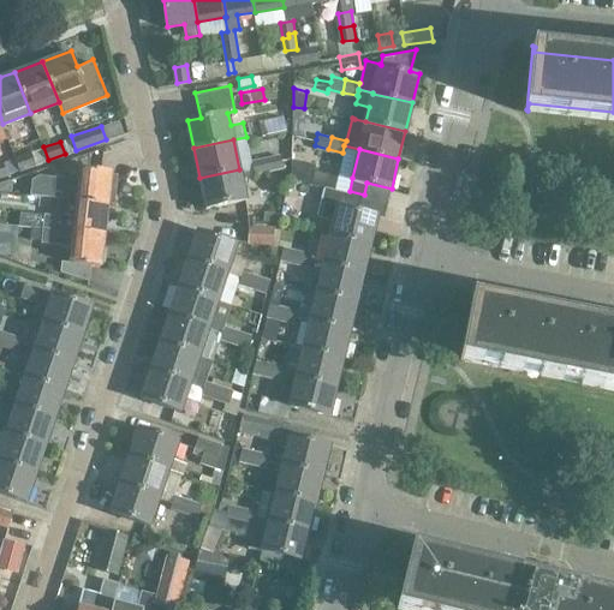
[(284,175),(291,175),(291,150),(279,154),(252,160),(255,173),(284,167),(284,175)]
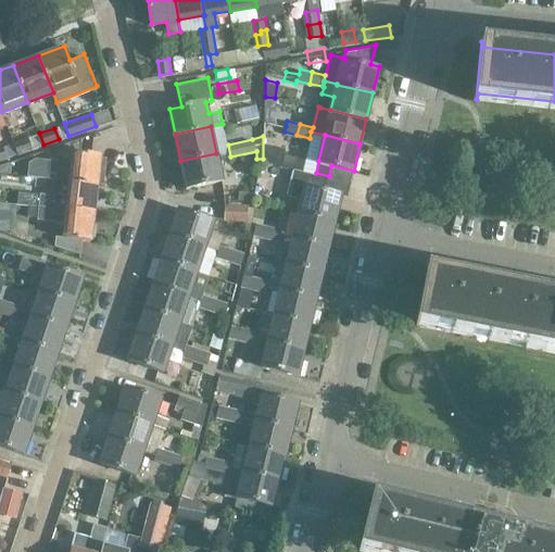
[(19,153),(33,148),(29,137),(14,142),(19,153)]
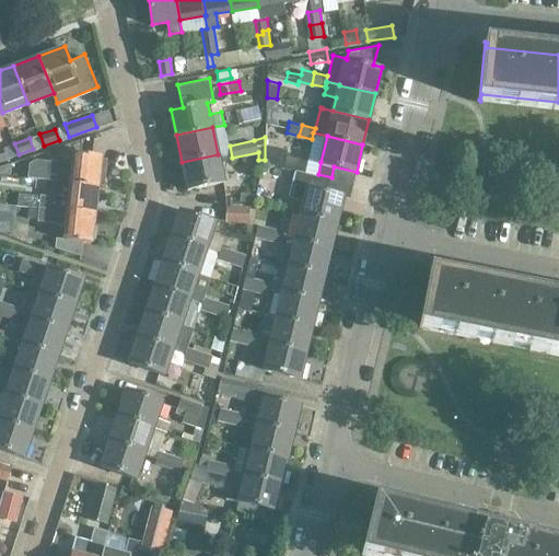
[(99,175),(105,176),(107,159),(101,159),(101,155),(76,152),(73,169),(61,166),(61,161),(36,159),(31,163),(30,176),(72,182),(97,184),(99,175)]
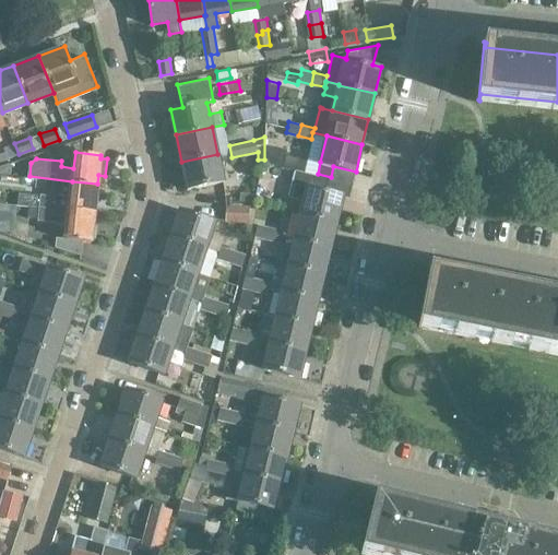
[(307,158),(286,153),(284,153),(282,165),(296,168),(304,170),(307,158)]
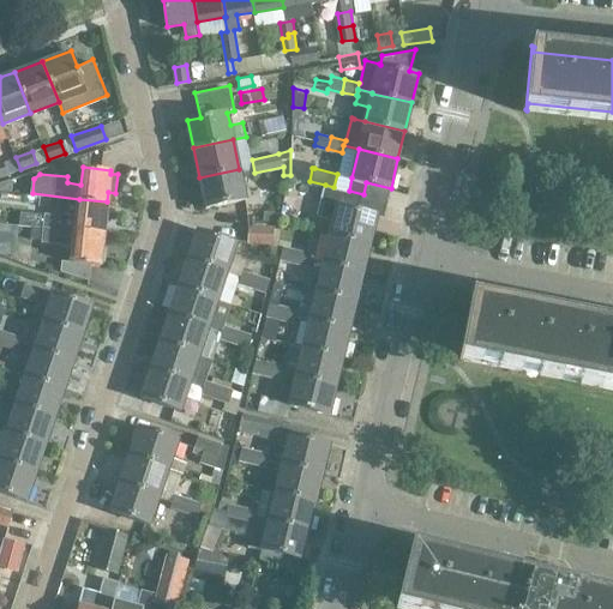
[(239,169),(199,178),(206,206),(246,198),(239,169)]
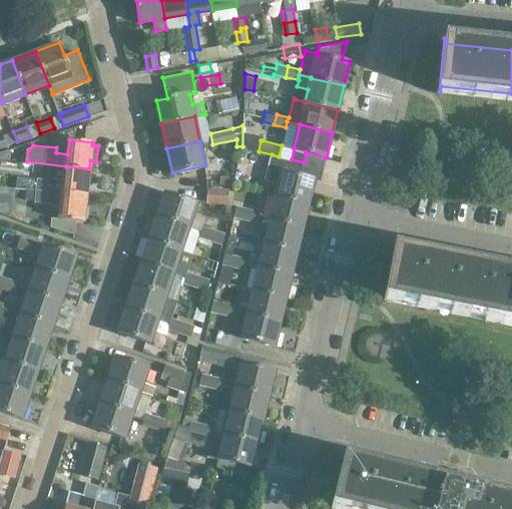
[(277,195),(309,203),(315,178),(301,175),(304,162),(272,154),(266,179),(280,182),(277,195)]
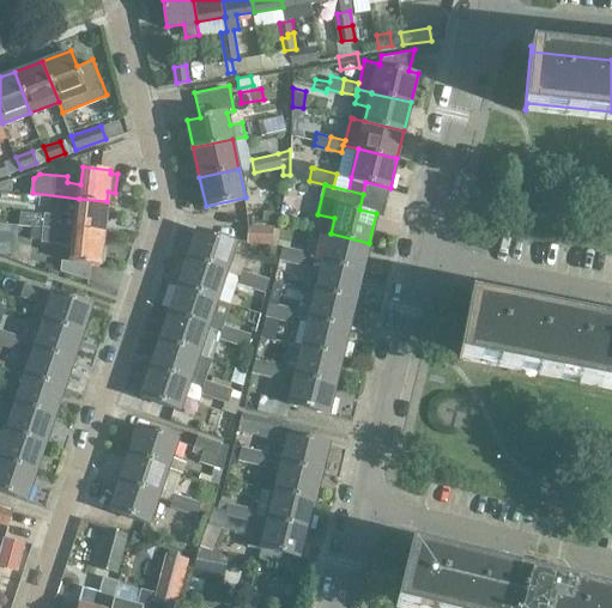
[(32,224),(104,232),(107,201),(79,199),(77,214),(44,212),(44,211),(36,210),(24,217),(23,223),(32,224)]
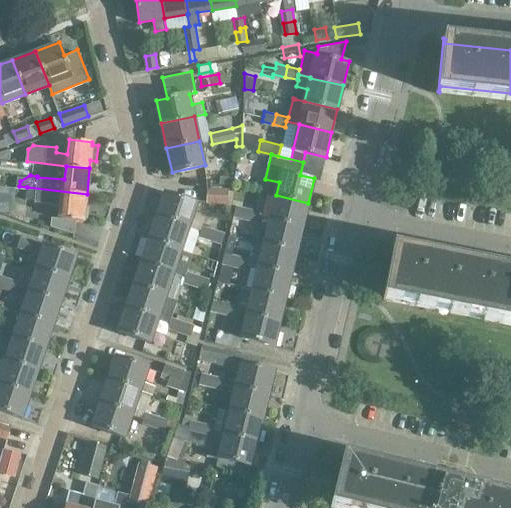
[(232,176),(221,175),(219,183),(231,184),(232,176)]
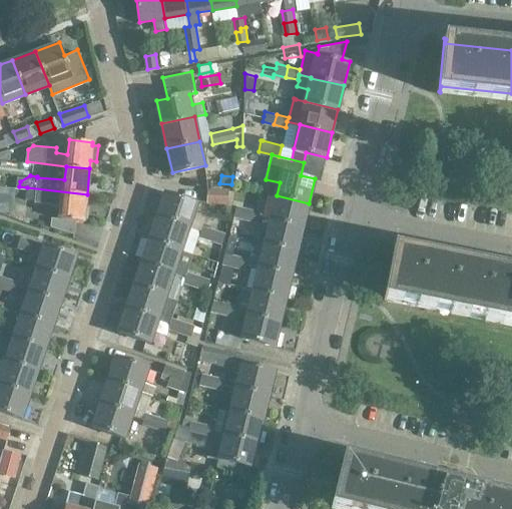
[(87,194),(27,187),(26,197),(35,198),(35,201),(62,203),(60,218),(52,217),(51,225),(74,232),(76,219),(84,220),(87,194)]
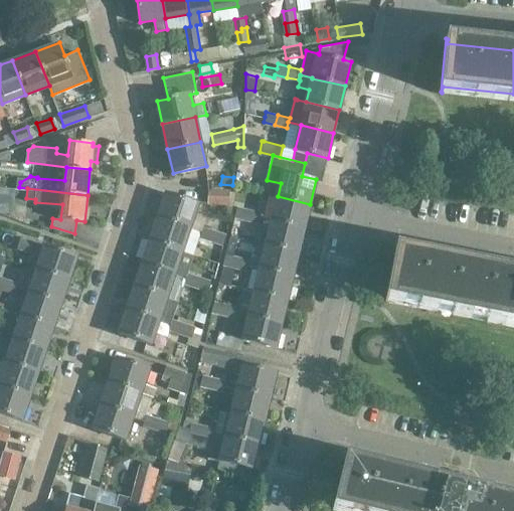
[(208,188),(207,203),(232,203),(234,190),(229,190),(229,189),(208,188)]
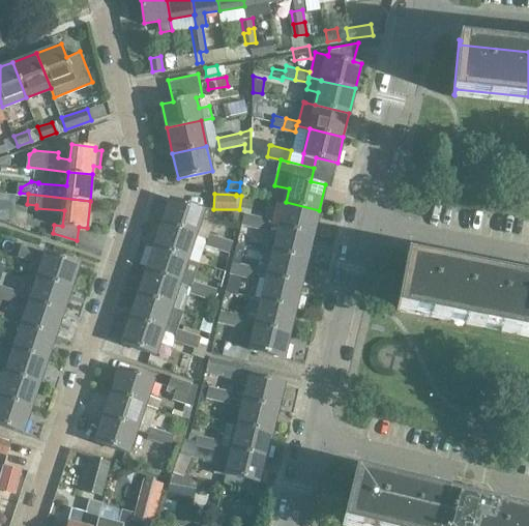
[(163,223),(196,234),(207,238),(206,243),(230,251),(233,240),(209,232),(210,229),(199,225),(204,209),(171,199),(163,223)]
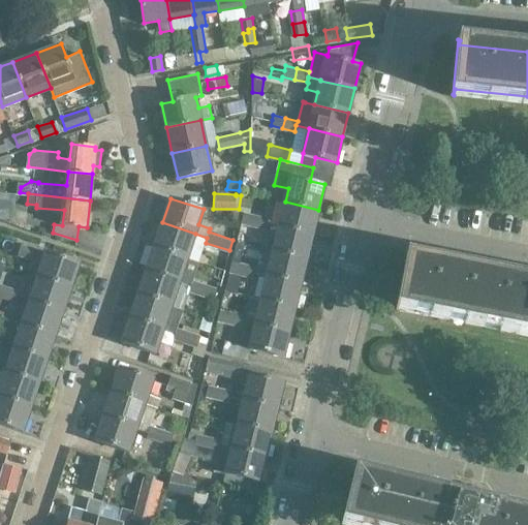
[(279,225),(312,234),(318,210),(285,202),(279,225)]
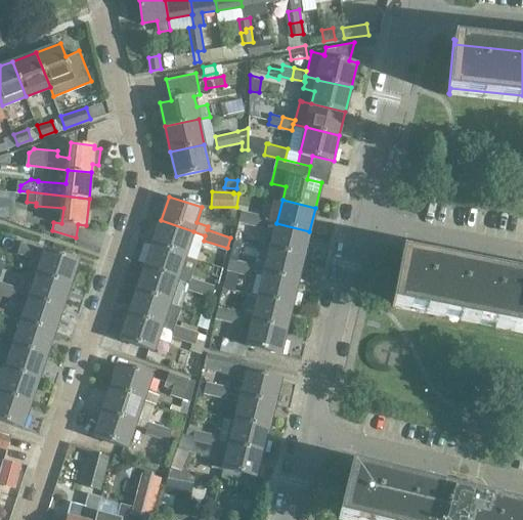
[(251,223),(254,212),(242,210),(238,220),(251,223)]
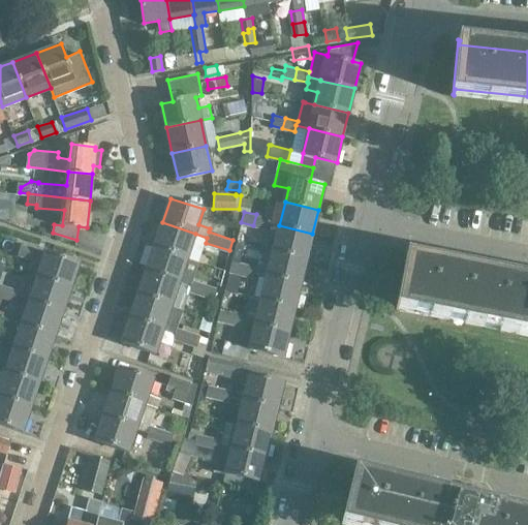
[(256,214),(253,225),(266,228),(268,217),(256,214)]
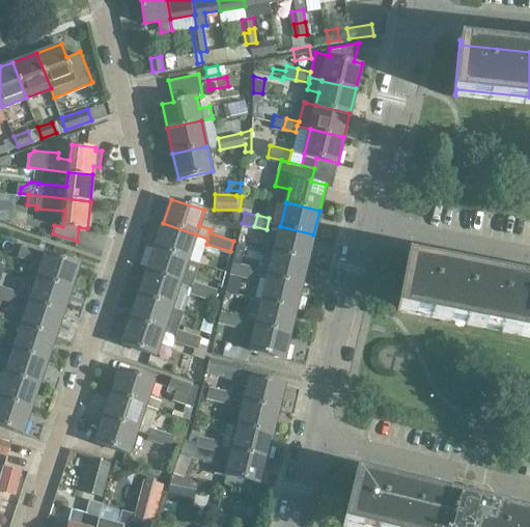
[(155,247),(188,258),(196,234),(163,223),(155,247)]
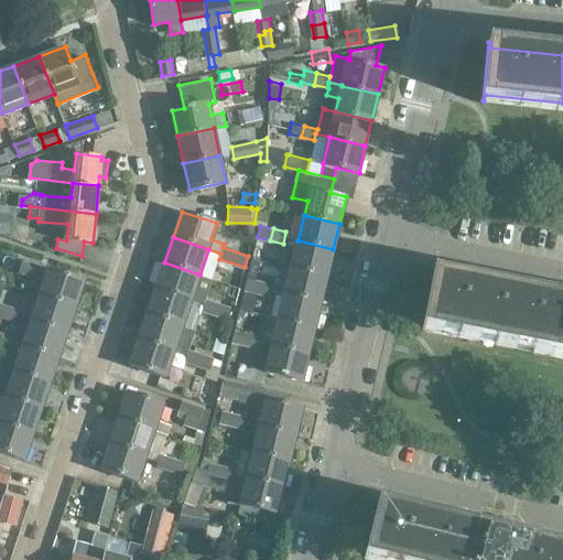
[(291,267),(327,276),(333,249),(298,240),(291,267)]
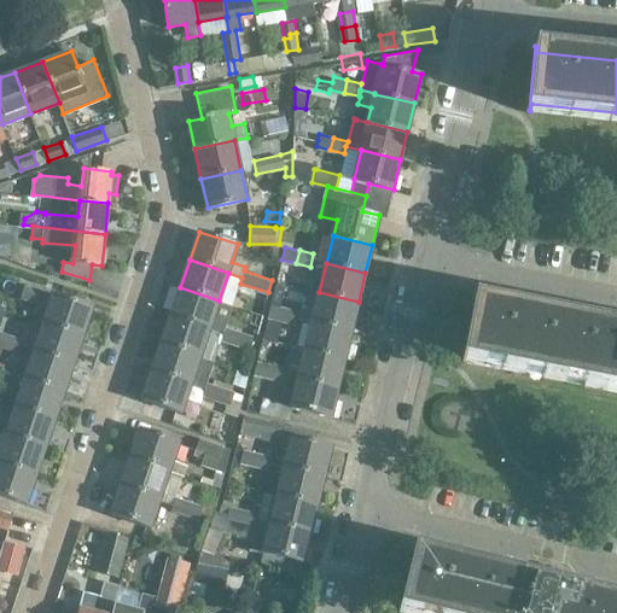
[(36,302),(40,289),(27,284),(22,297),(36,302)]
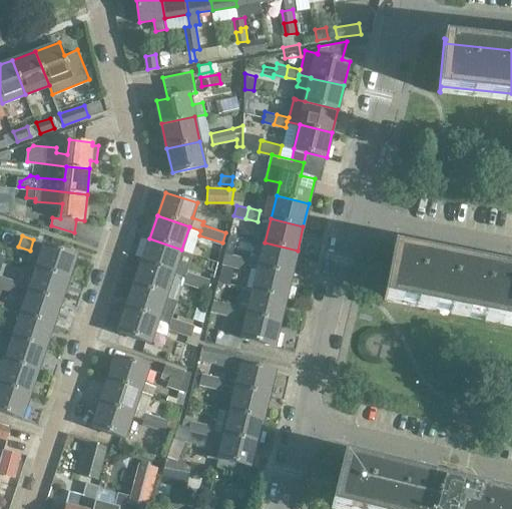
[(181,249),(149,238),(142,262),(174,273),(185,276),(183,282),(206,289),(210,279),(187,271),(188,267),(177,263),(181,249)]
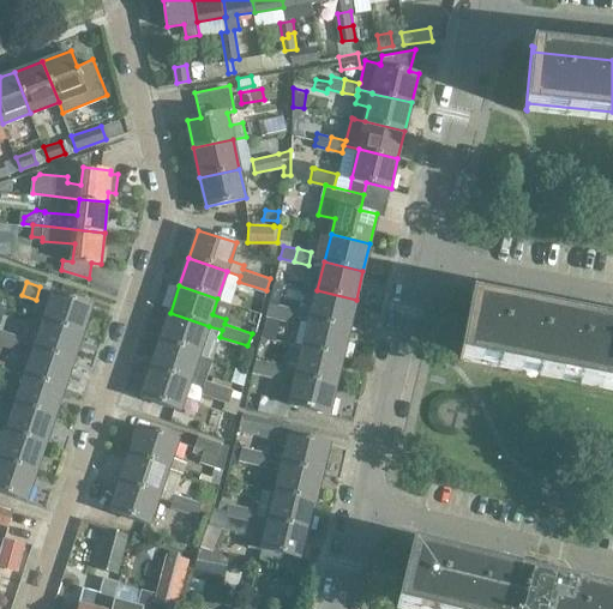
[(311,318),(349,327),(356,300),(317,290),(311,318)]
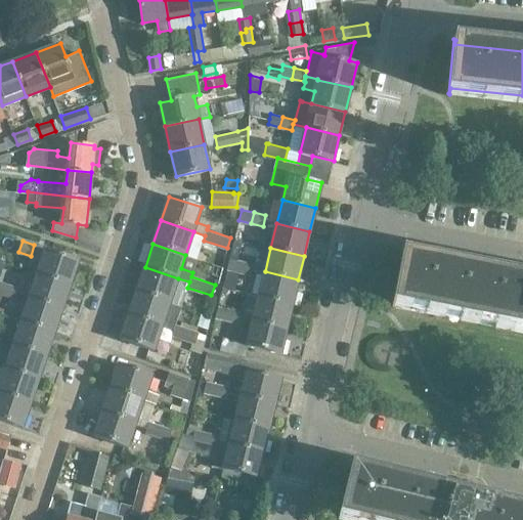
[(38,273),(71,285),(79,260),(46,249),(38,273)]
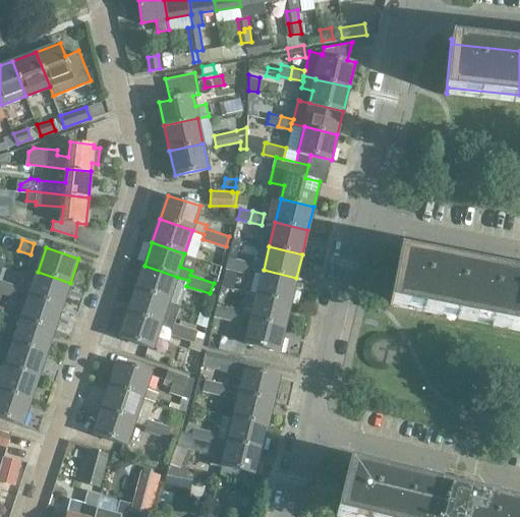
[(519,280),(401,256),(402,251),(400,251),(390,304),(392,304),(393,298),(519,324),(519,280)]
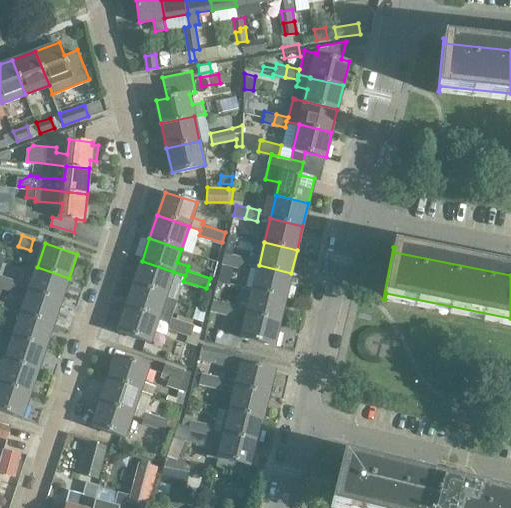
[(234,265),(236,255),(224,252),(222,262),(234,265)]
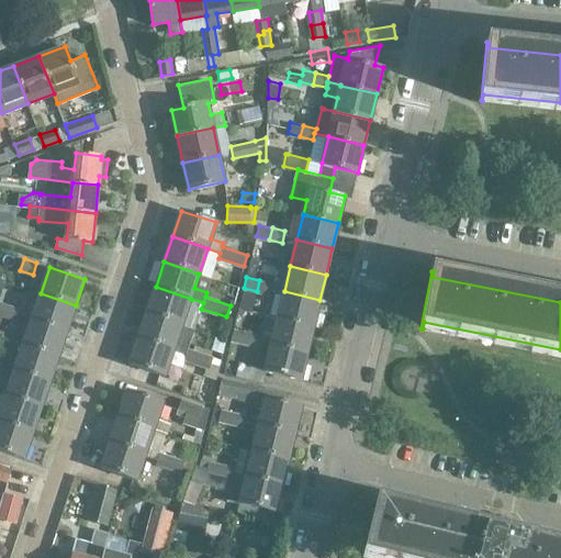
[(259,280),(257,291),(269,294),(272,282),(259,280)]
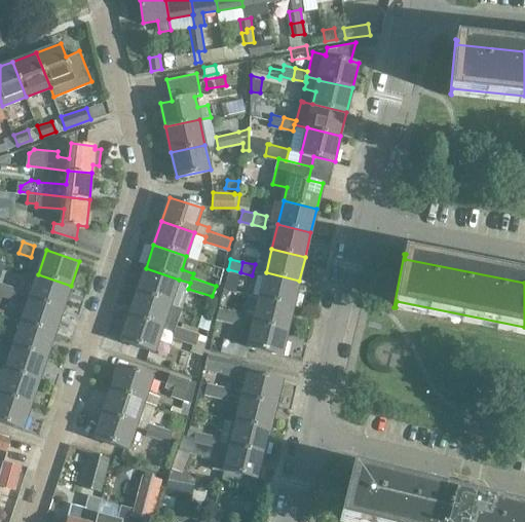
[(138,292),(171,303),(179,280),(146,268),(138,292)]
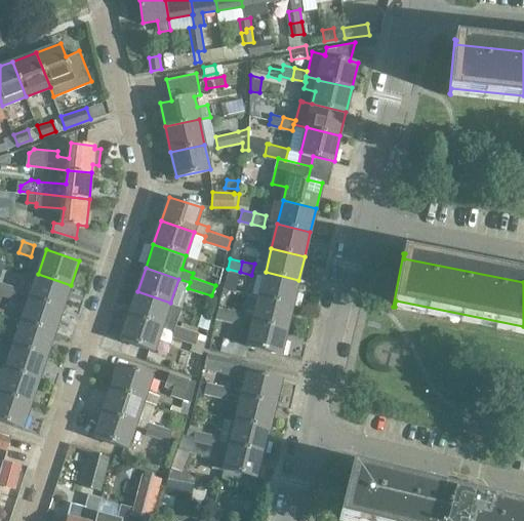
[(259,296),(292,305),(298,280),(266,272),(259,296)]
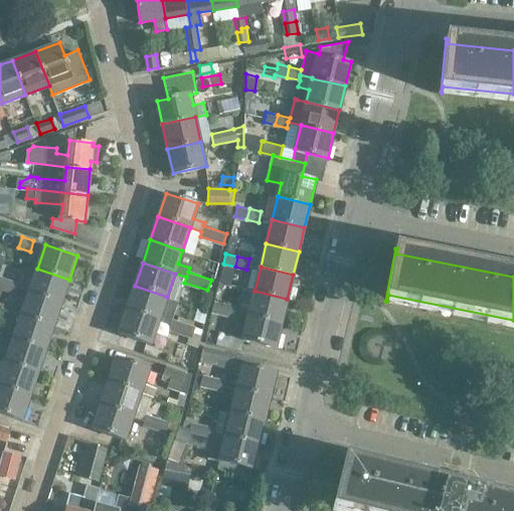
[(69,280),(37,269),(29,292),(61,303),(69,280)]
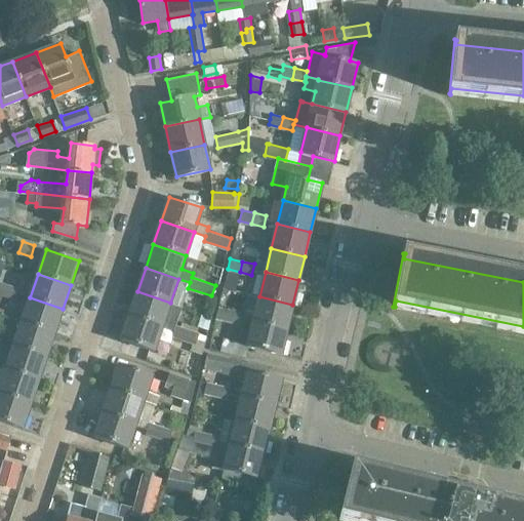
[(8,284),(5,294),(16,298),(19,288),(8,284)]
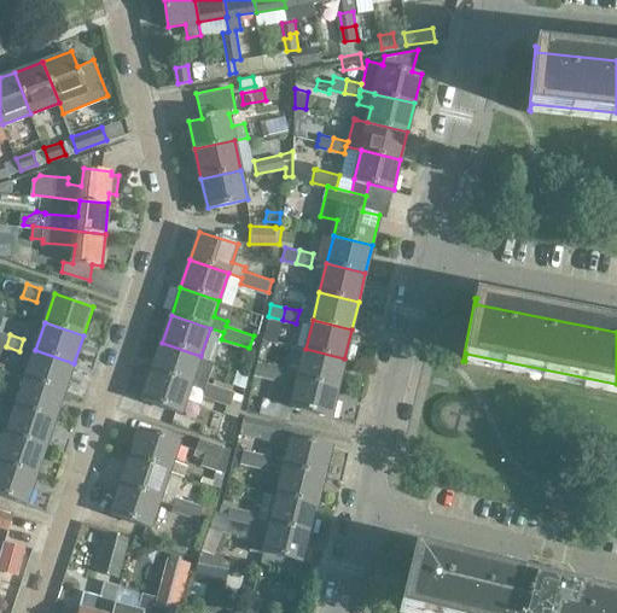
[(201,356),(162,343),(152,371),(191,383),(201,356)]
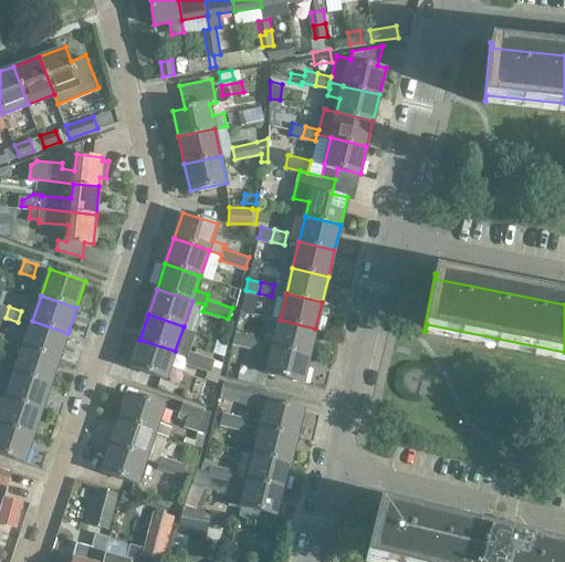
[(273,345),(310,354),(315,329),(280,320),(273,345)]
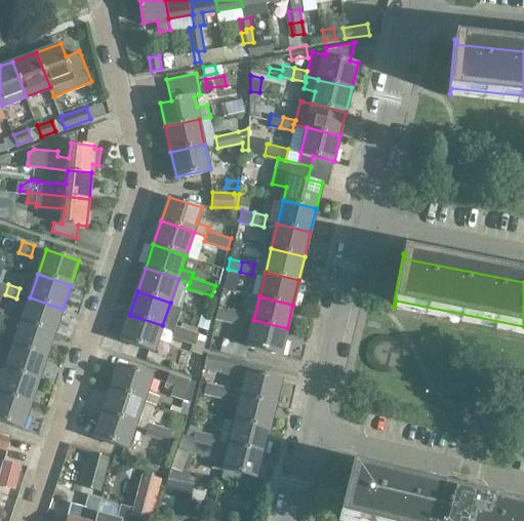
[(63,309),(30,297),(23,321),(54,332),(63,309)]
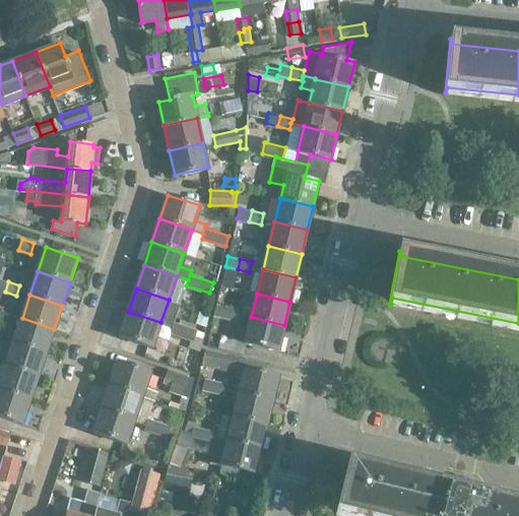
[(225,317),(229,307),(216,304),(214,314),(225,317)]
